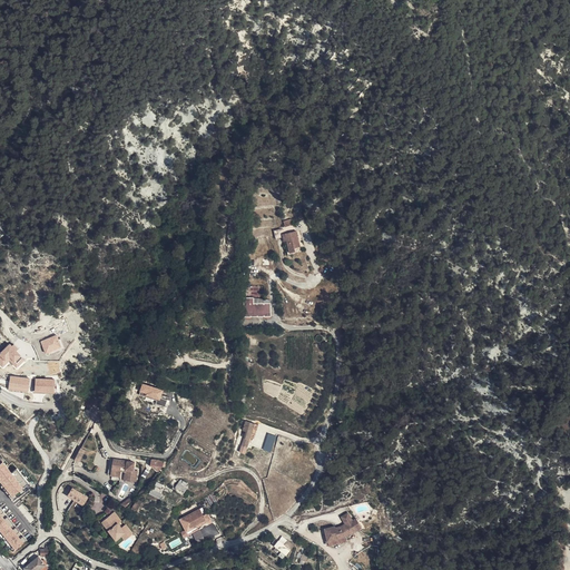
[(287,227),(274,231),(276,238),(283,236),(288,235),(287,227)]
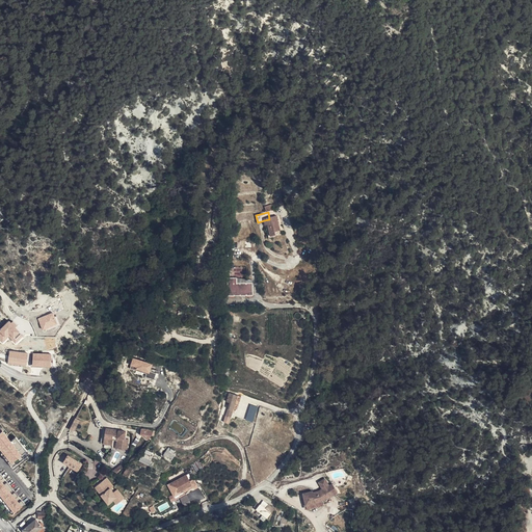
[(253,295),(253,283),(237,284),(237,278),(228,278),(228,296),(253,295)]
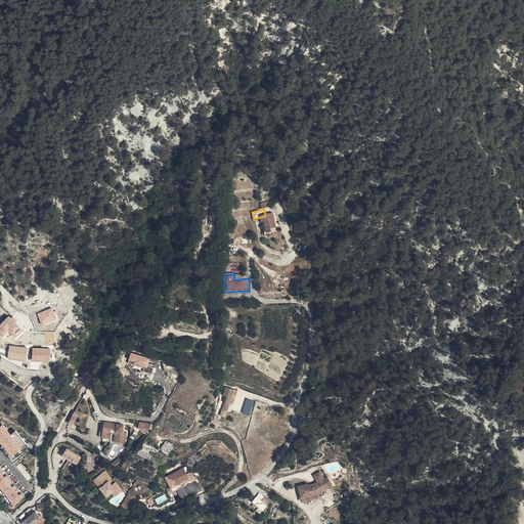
[(142,304),(140,310),(141,310),(146,312),(155,315),(157,309),(142,304)]
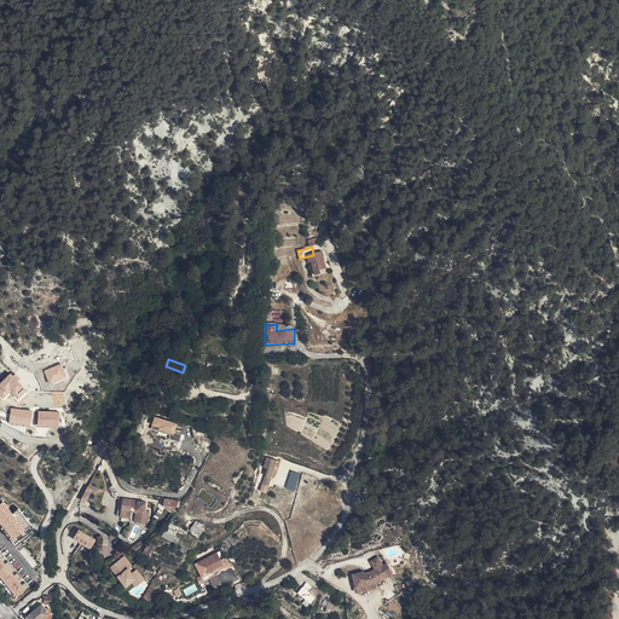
[(61,365),(45,371),(50,383),(65,377),(61,365)]
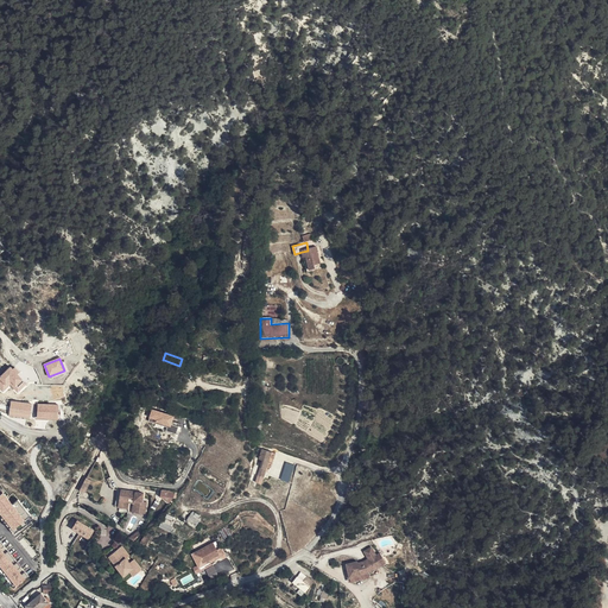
[(176,374),(179,366),(170,362),(166,371),(176,374)]
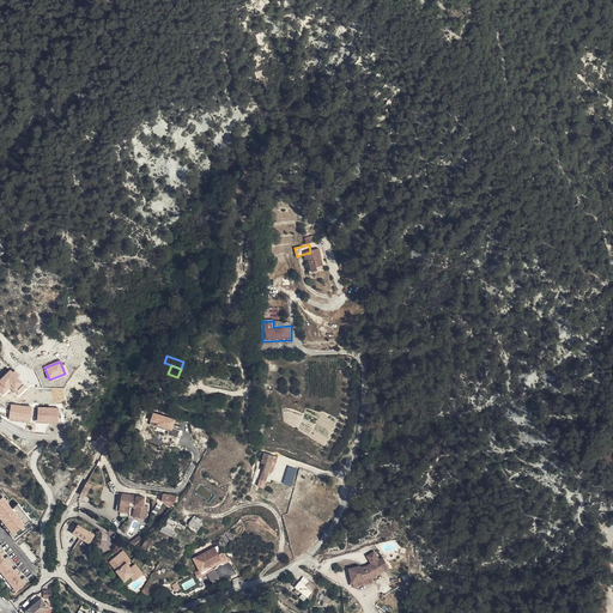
[(11,371),(0,381),(0,392),(2,395),(11,388),(17,395),(26,387),(11,371)]
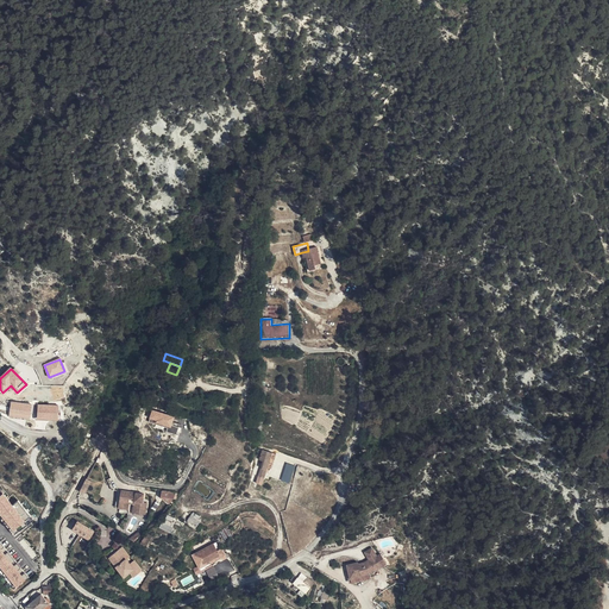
[(30,405),(11,402),(10,416),(29,419),(30,405)]
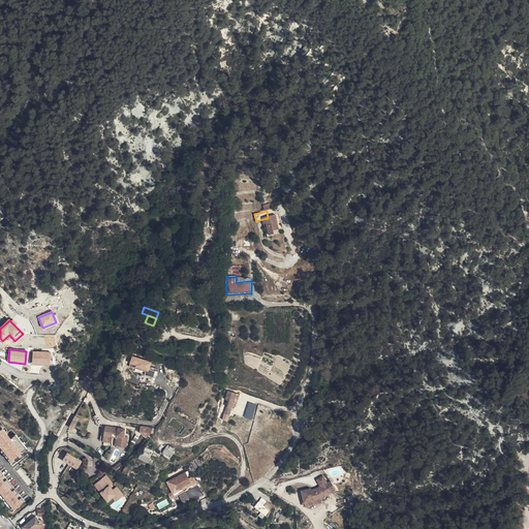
[(50,353),(33,352),(33,364),(50,365),(50,353)]
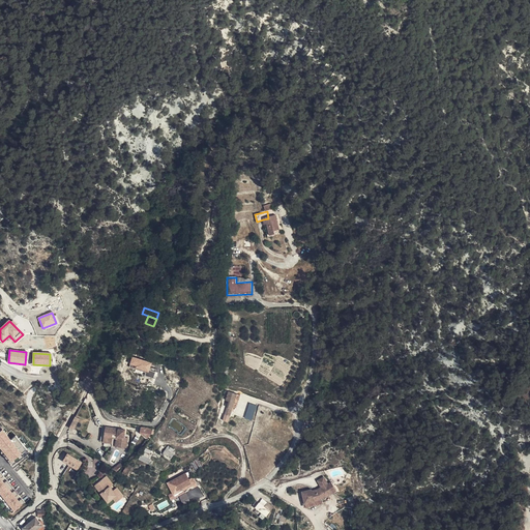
[(134,355),(129,365),(147,371),(146,374),(154,377),(156,371),(150,369),(153,360),(134,355)]
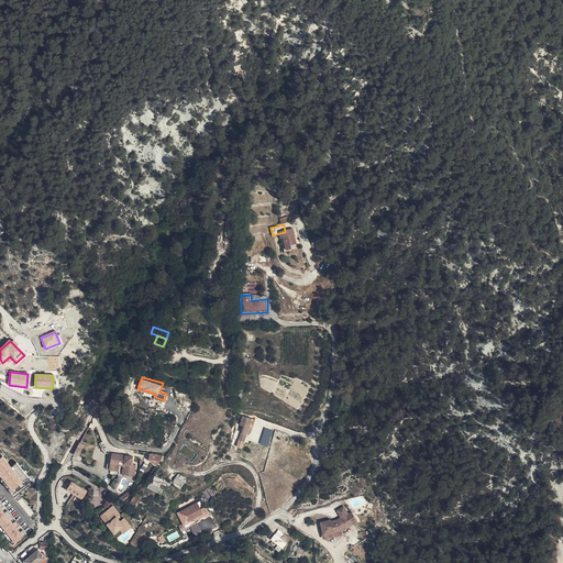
[(243,427),(239,440),(244,442),(247,432),(252,419),(243,416),(240,426),(243,427)]
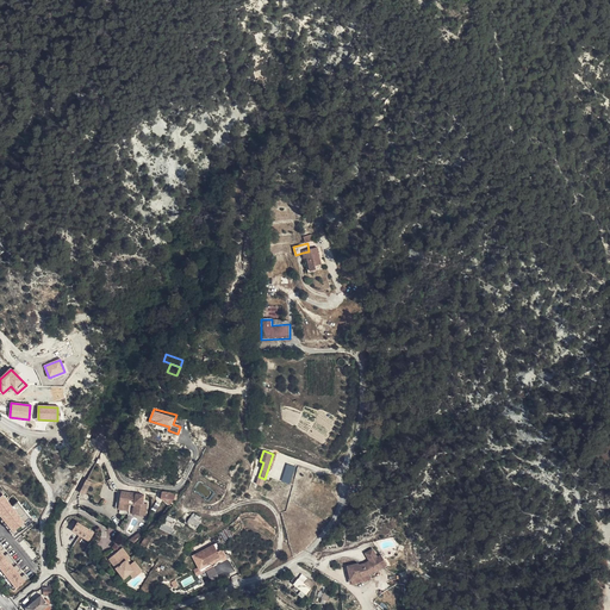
[(287,465),(282,481),(290,484),(296,467),(287,465)]
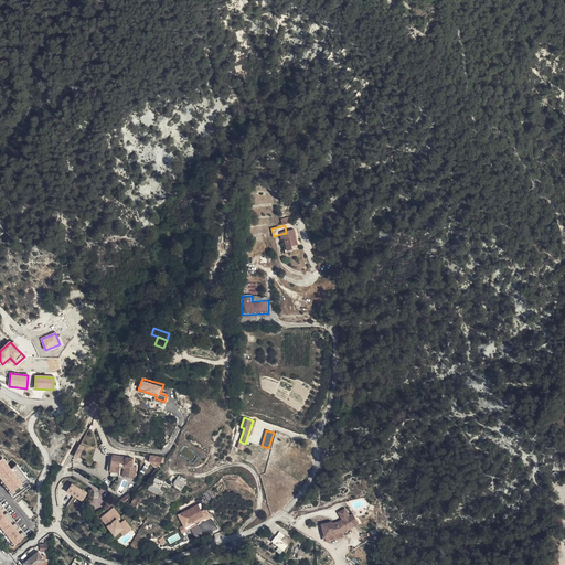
[(80,457),(86,445),(81,443),(75,455),(80,457)]
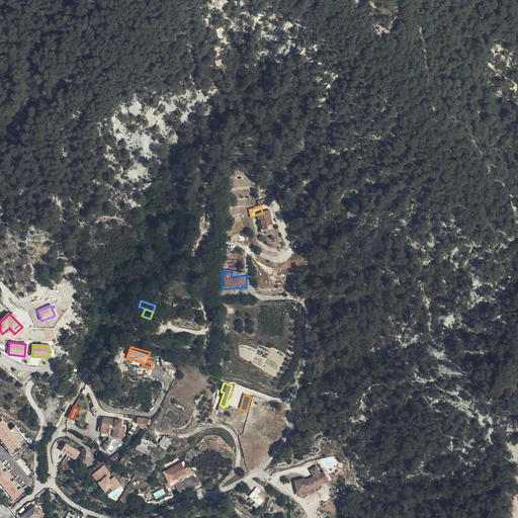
[(101,418),(100,418),(98,431),(106,433),(107,428),(111,428),(110,436),(120,438),(122,428),(118,427),(120,421),(102,417),(101,418)]
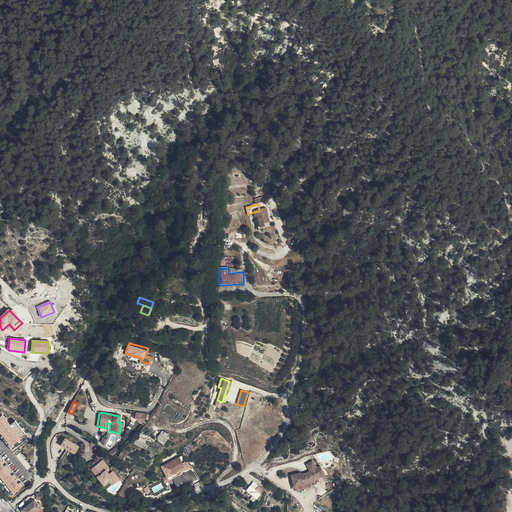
[(141,424),(149,414),(133,413),(133,419),(141,424)]
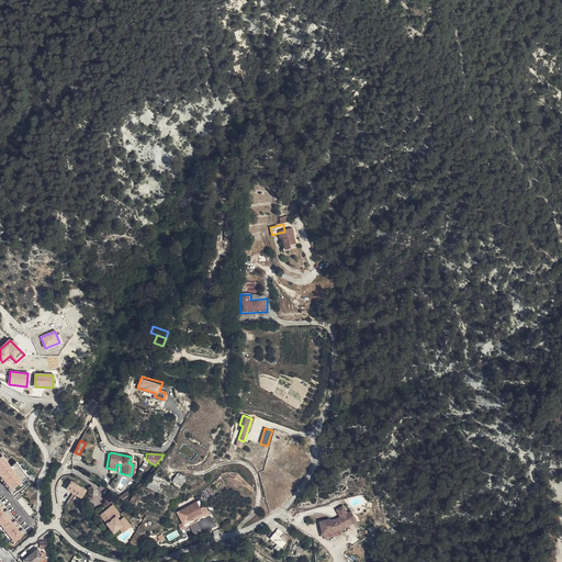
[(11,467),(2,456),(0,457),(0,475),(13,494),(30,481),(17,463),(11,467)]
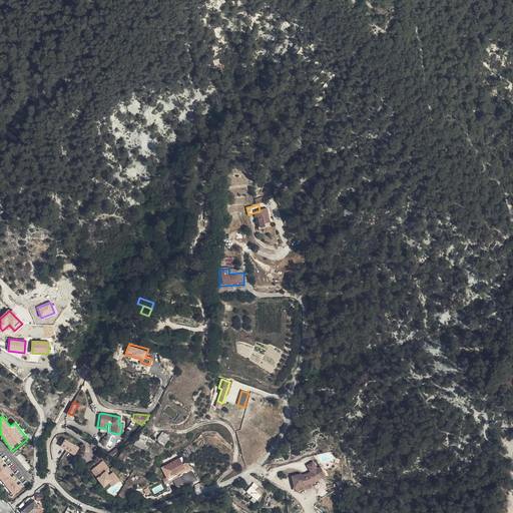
[(168,438),(166,437),(166,438),(163,436),(165,434),(162,432),(158,438),(165,443),(168,439),(167,439),(168,438)]
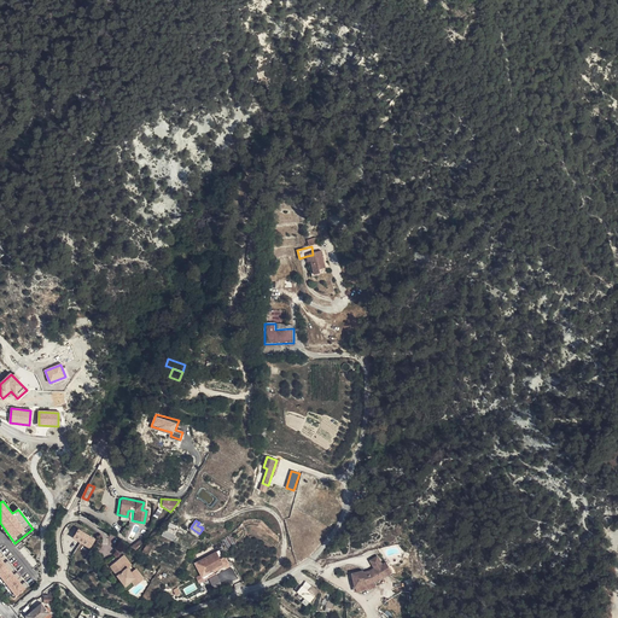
[(95,540),(79,529),(73,538),(89,549),(95,540)]
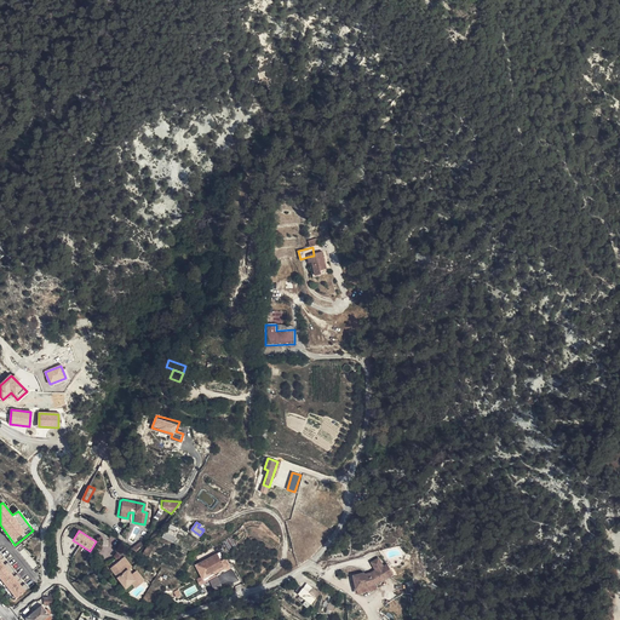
[(177,537),(174,535),(166,532),(165,532),(162,537),(174,543),(177,537)]
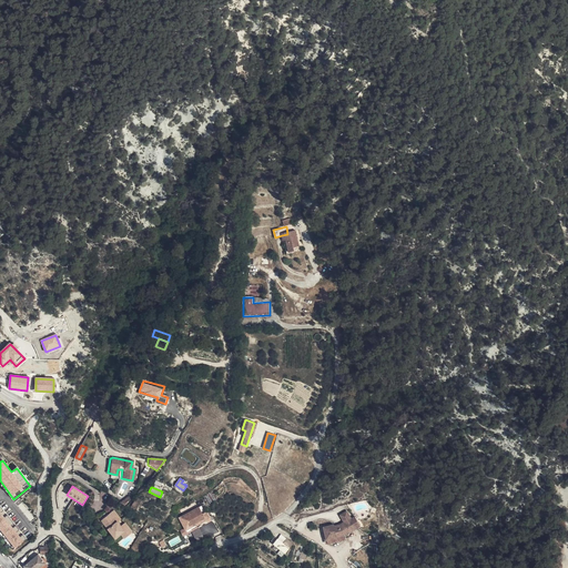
[(27,539),(0,506),(0,529),(16,549),(27,539)]
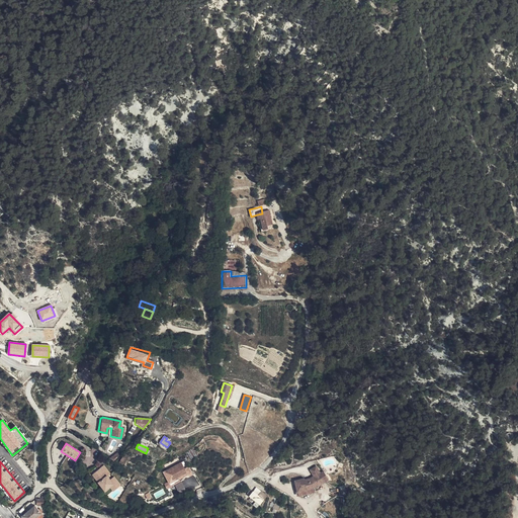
[(178,477),(186,471),(181,461),(164,471),(171,485),(180,481),(179,479),(178,477)]
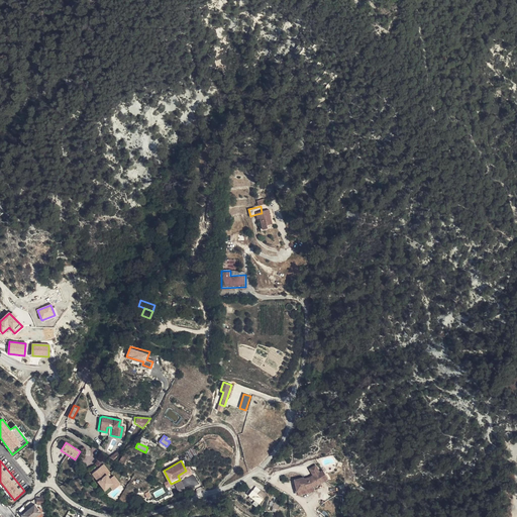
[(325,480),(320,472),(316,464),(310,468),(314,474),(315,476),(311,479),(305,480),(305,478),(304,477),(295,479),(297,484),(299,494),(308,492),(308,491),(314,490),(313,486),(318,483),(319,483),(325,480)]
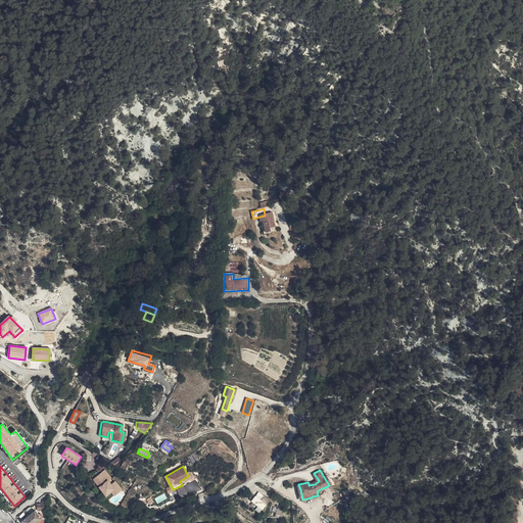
[(88,481),(93,488),(100,480),(104,477),(100,472),(88,481)]
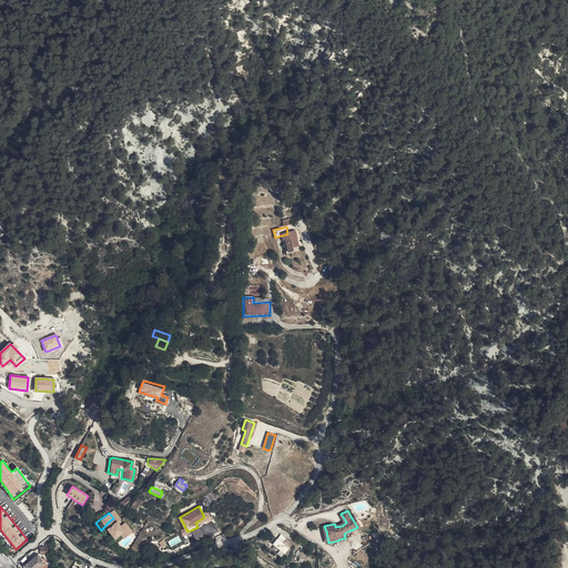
[(355,515),(352,518),(357,527),(361,525),(356,517),(355,515)]
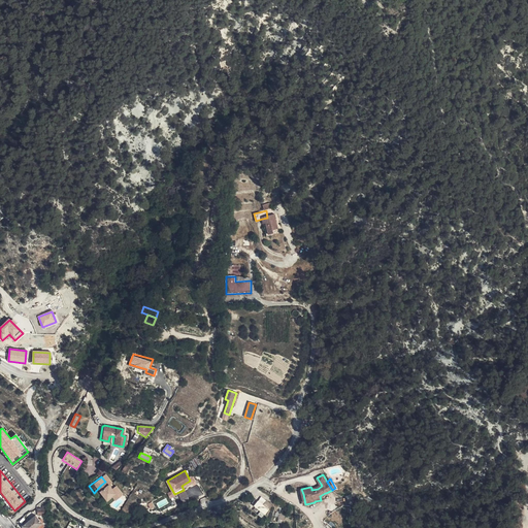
[(101,485),(94,493),(102,502),(110,496),(108,492),(105,489),(101,485)]
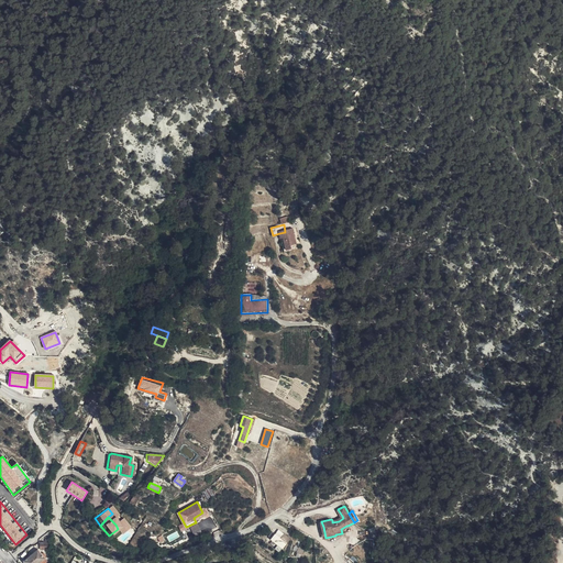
[(190,526),(194,532),(201,529),(198,522),(190,526)]
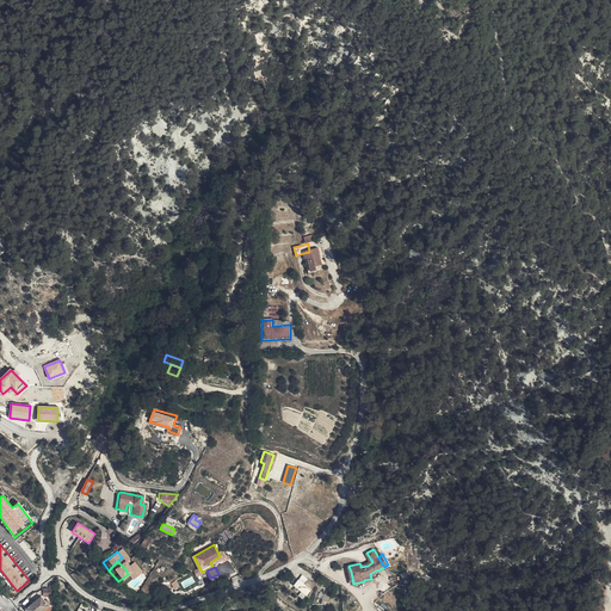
[(137,568),(129,575),(131,578),(140,572),(137,568)]
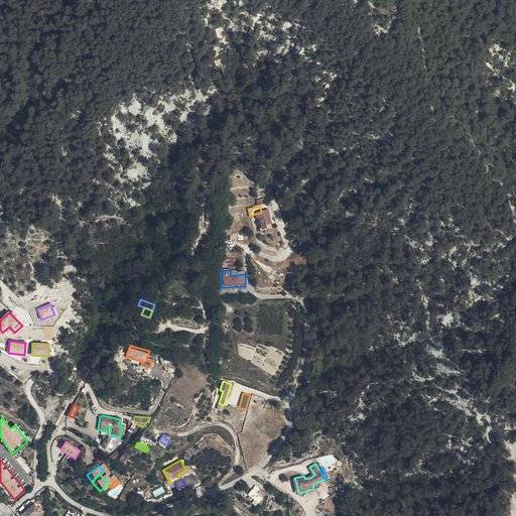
[(46,489),(46,486),(44,487),(36,494),(37,497),(42,493),(42,494),(44,494),(44,491),(46,489)]
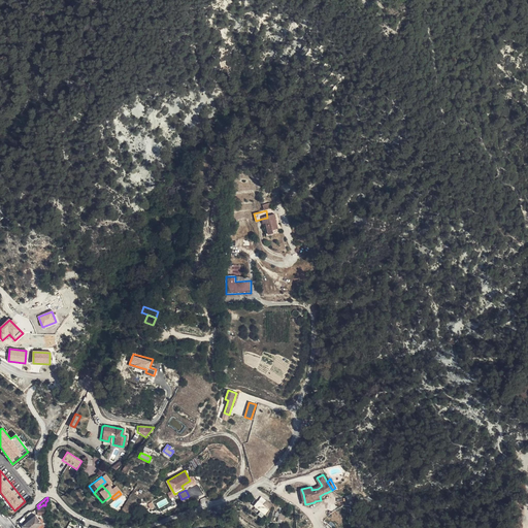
[(258,500),(258,501),(255,505),(265,514),(270,507),(272,505),(267,500),(263,504),(258,500)]
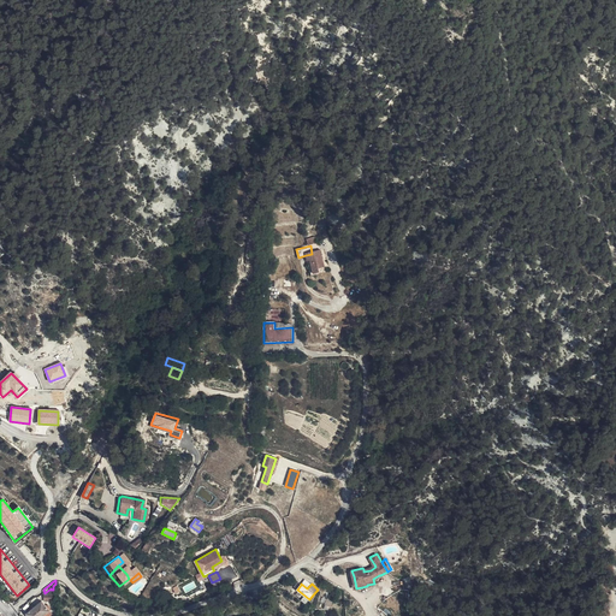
[(42,615),(51,610),(49,610),(46,606),(42,600),(33,608),(30,610),(27,614),(28,615),(42,615)]
